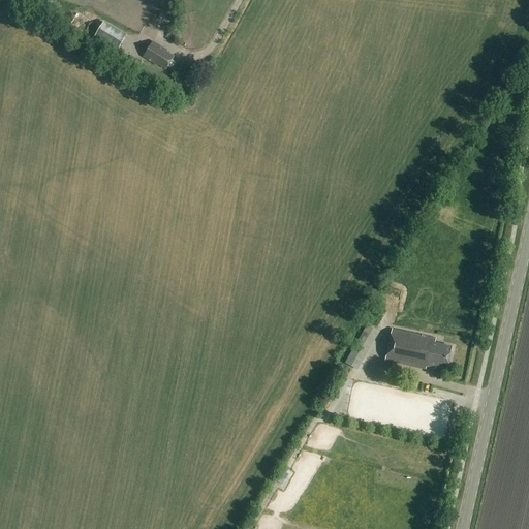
[(118,52),(128,36),(104,22),(95,37),(118,52)]
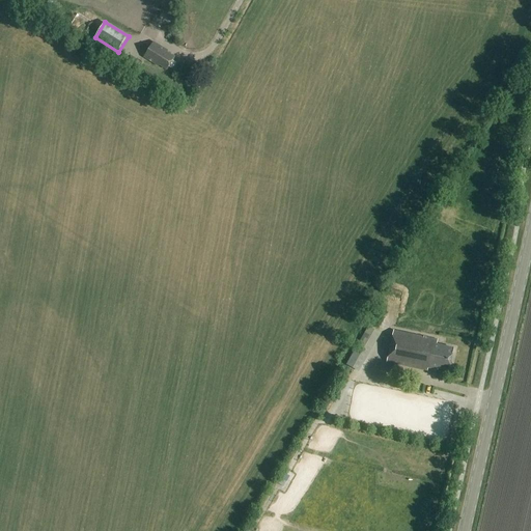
[(168,51),(155,43),(145,58),(159,66),(160,65),(167,70),(175,57),(167,52),(168,51)]
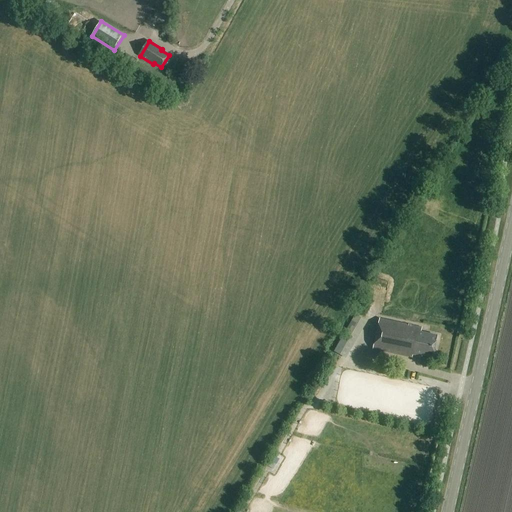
[(355,316),(333,353),(345,359),(367,322),(355,316)]
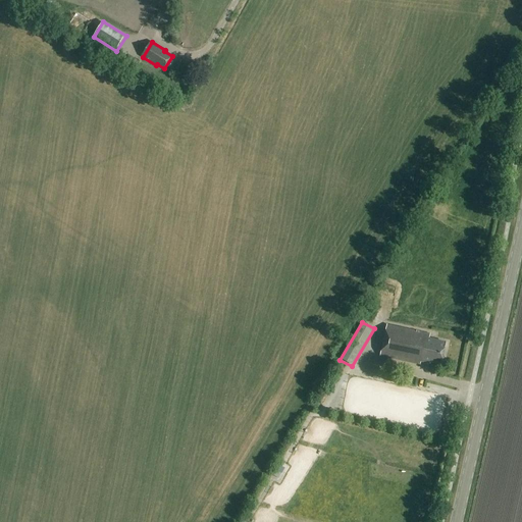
[(441,365),(447,343),(429,338),(430,334),(387,325),(381,356),(421,365),(421,362),(430,364),(430,362),(441,365)]
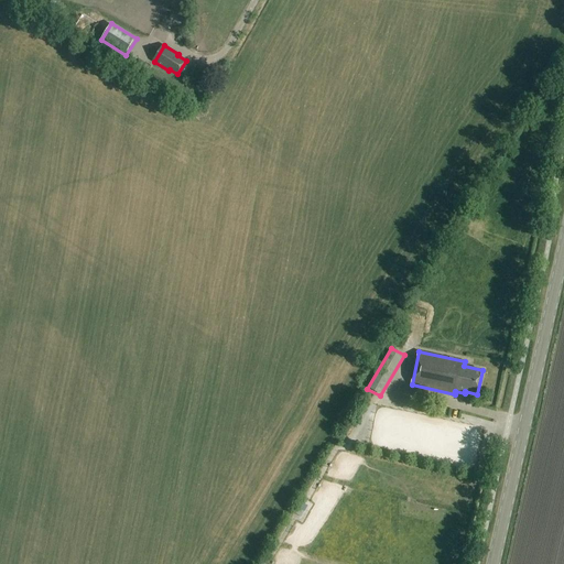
[(409,453),(410,446),(380,440),(379,446),(409,453)]
